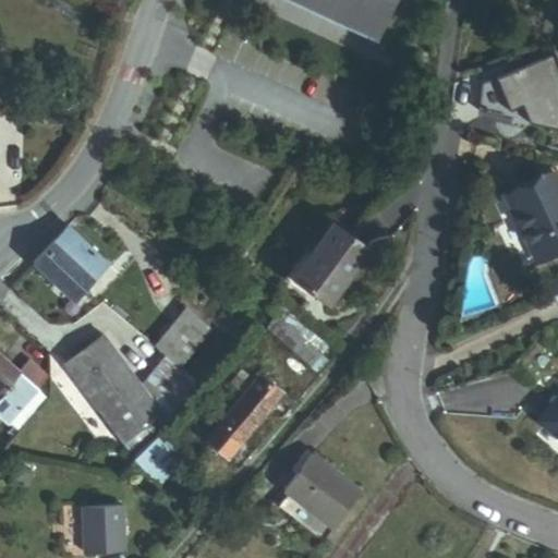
[(287,0),(378,41),(396,0),(287,0)]
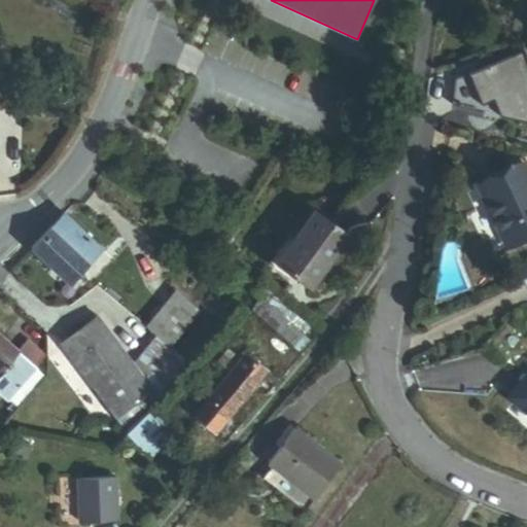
[(526,124),(526,55),(525,49),(456,76),(452,110),(526,124)]
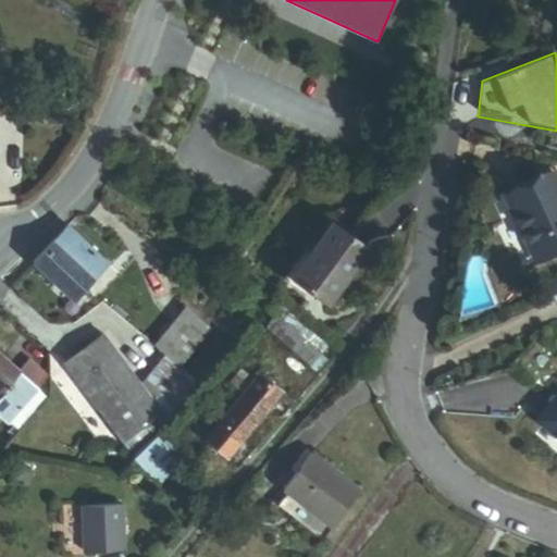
[(17,66),(32,74),(36,65),(22,58),(17,66)]
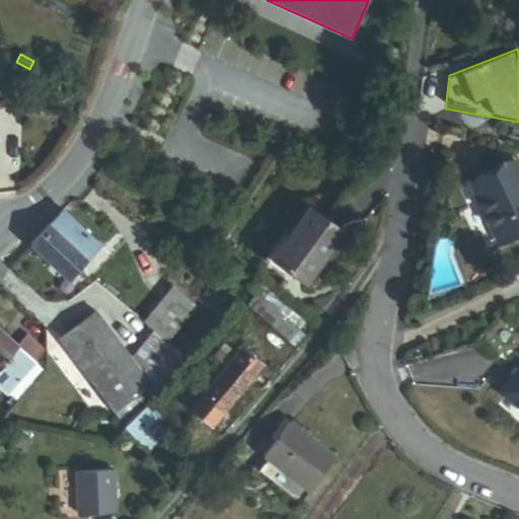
[(499,243),(518,233),(518,169),(516,162),(470,184),(499,243)]
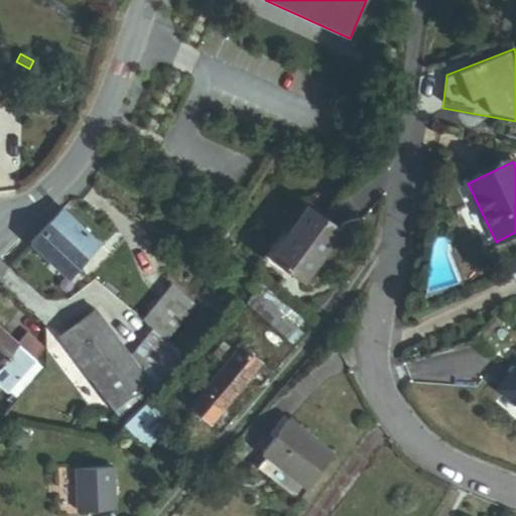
[(303,283),(342,233),(307,208),(270,258),(303,283)]
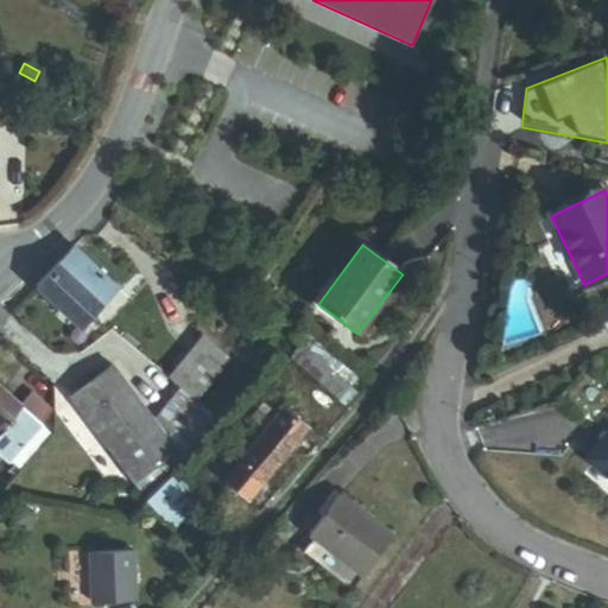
[(80,328),(116,290),(74,248),(36,286),(80,328)]
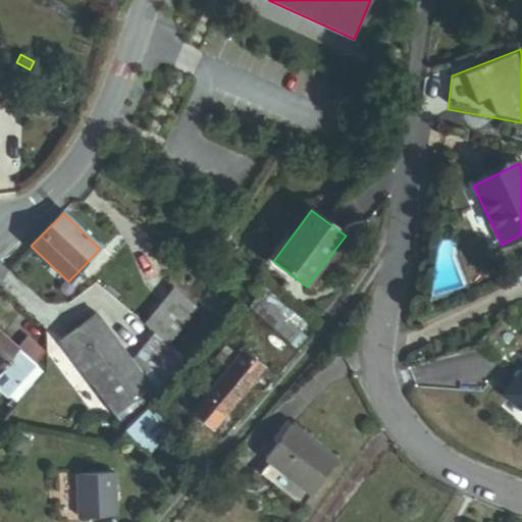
[(175,351),(205,316),(173,290),(144,324),(155,334),(175,351)]
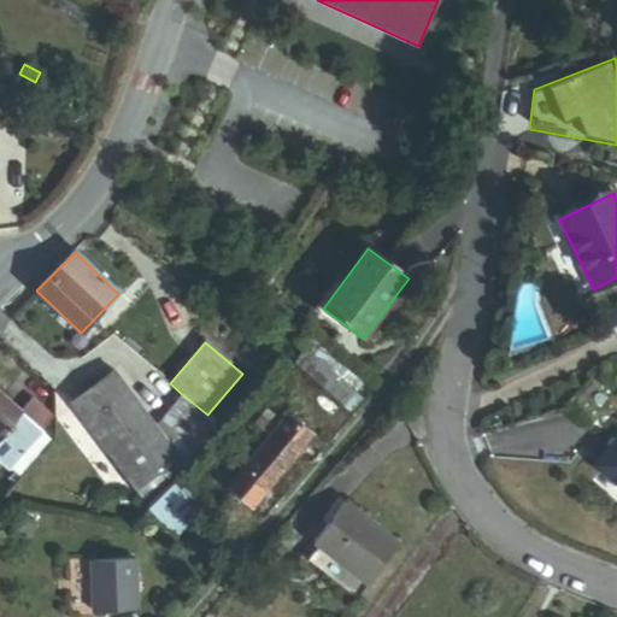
[(180,459),(156,428),(113,371),(70,403),(136,492),(180,459)]
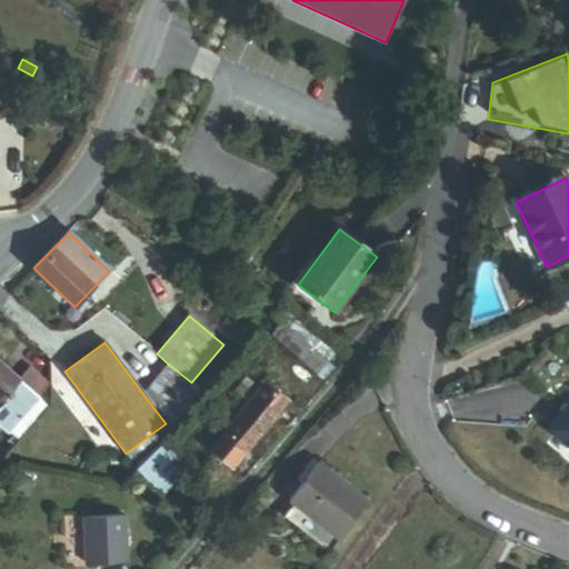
[(316,375),(327,361),(309,346),(298,358),(316,375)]
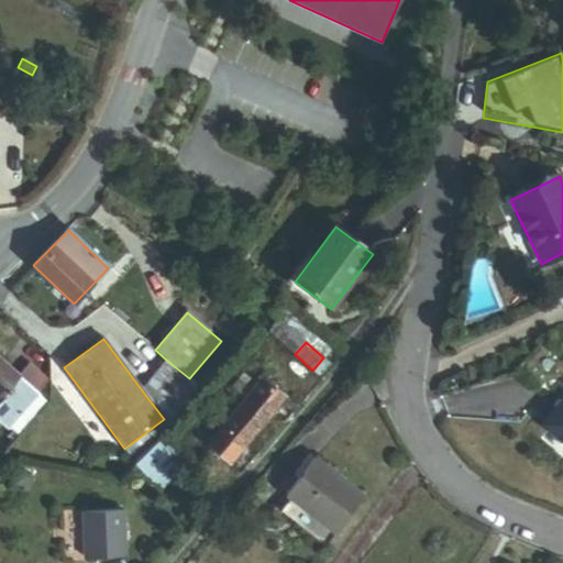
[(0,421),(15,435),(46,401),(0,360),(0,393),(6,398),(0,404),(0,421)]
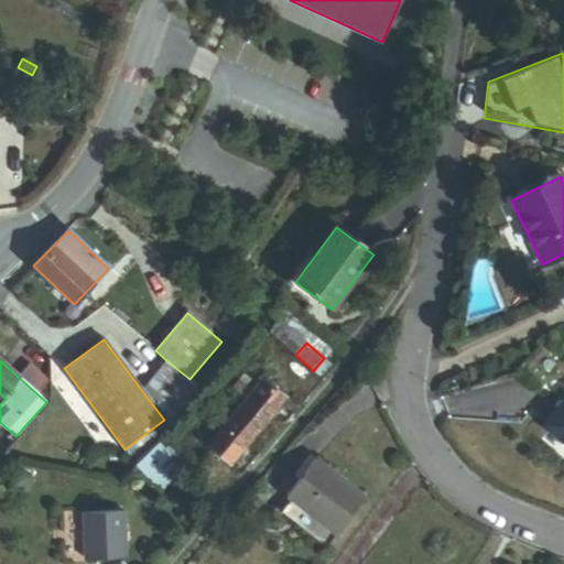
[(131,456),(169,427),(199,388),(190,379),(167,361),(142,391),(164,420),(125,449),(131,456)]
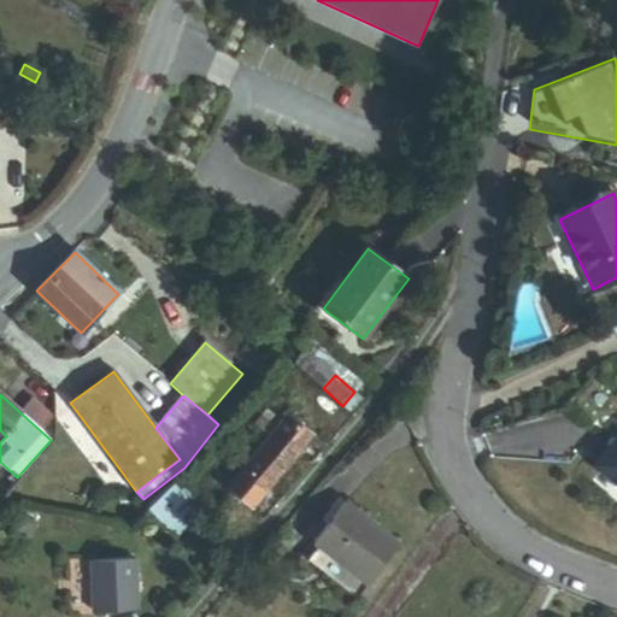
[(245,472),(268,492),(312,436),(287,416),(241,470),(245,472)]
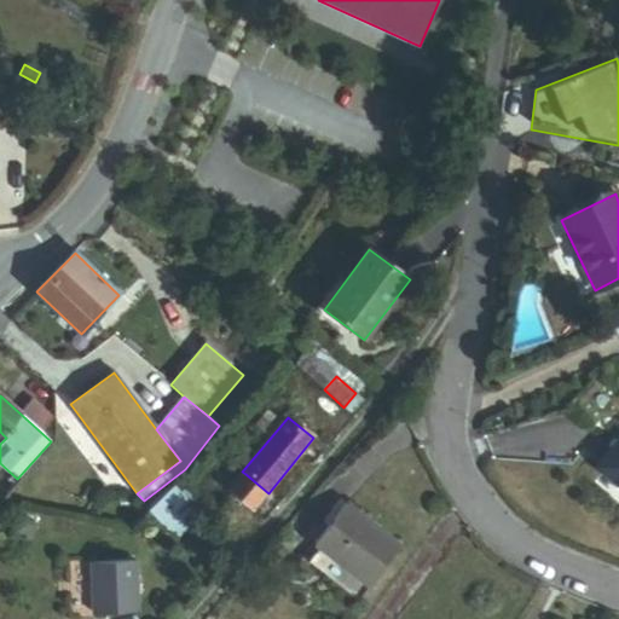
[(608,445),(613,450),(618,443),(614,439),(608,445)]
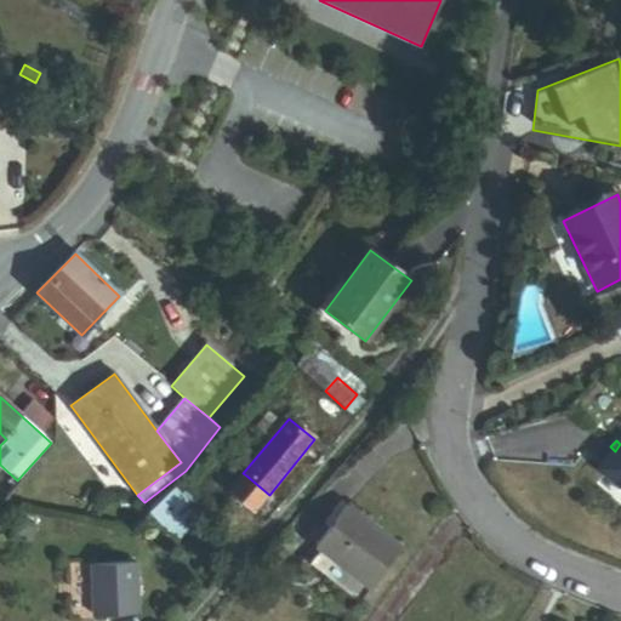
[(620,486),(620,443),(620,444),(615,451),(599,469),(620,486)]
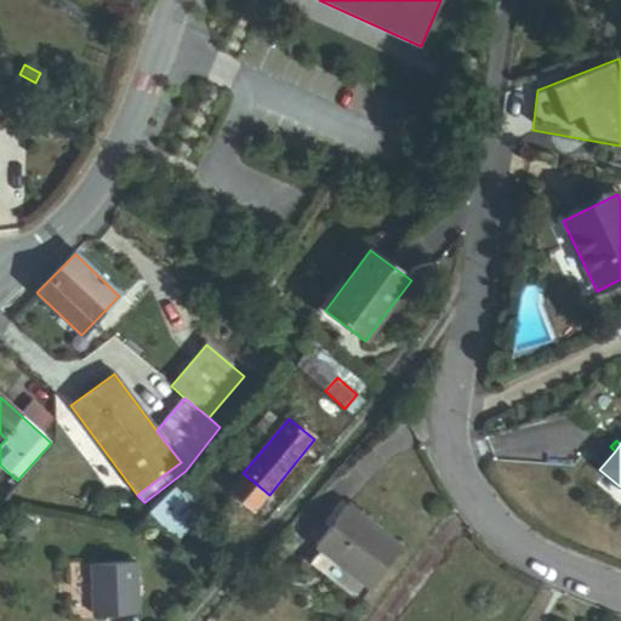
[(232,493),(255,512),(269,495),(246,476),(232,493)]
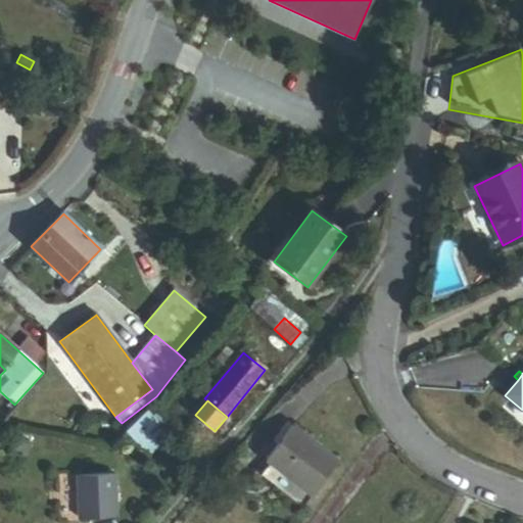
[(148,457),(170,435),(148,412),(127,431),(148,457)]
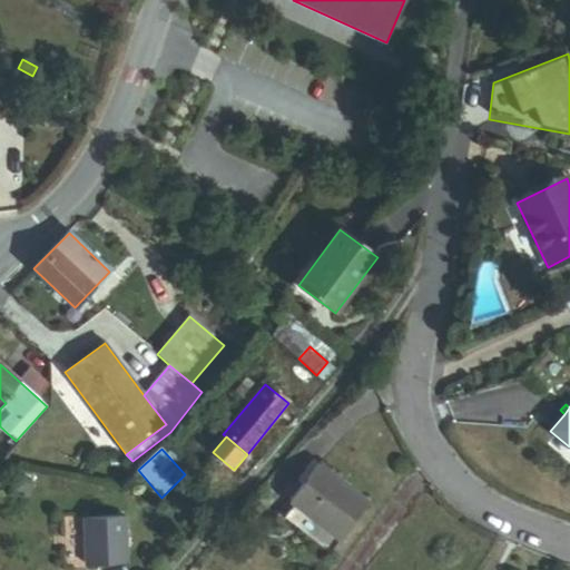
[(340,540),(369,503),(318,463),(288,501),(340,540)]
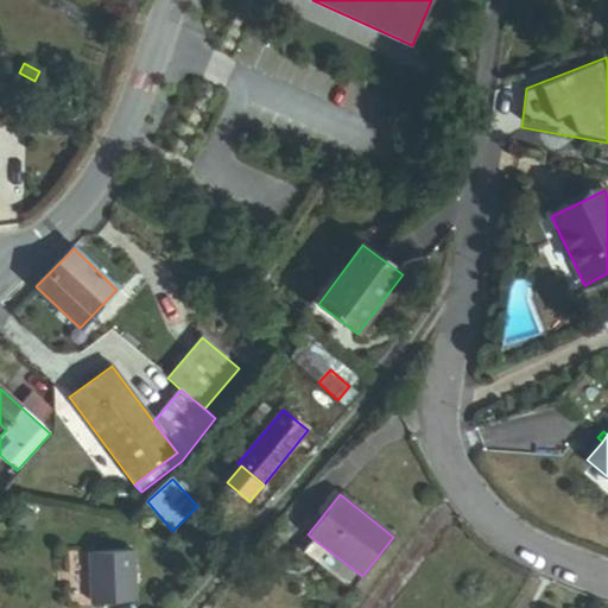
[(90,603),(134,601),(133,552),(89,555),(90,603)]
